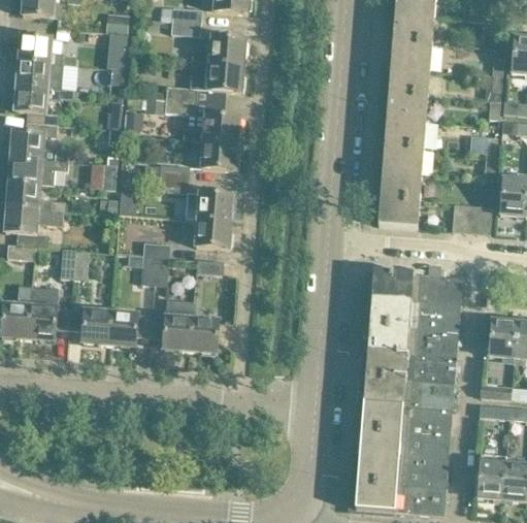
[(52,18),(53,0),(23,0),(22,14),(52,18)]
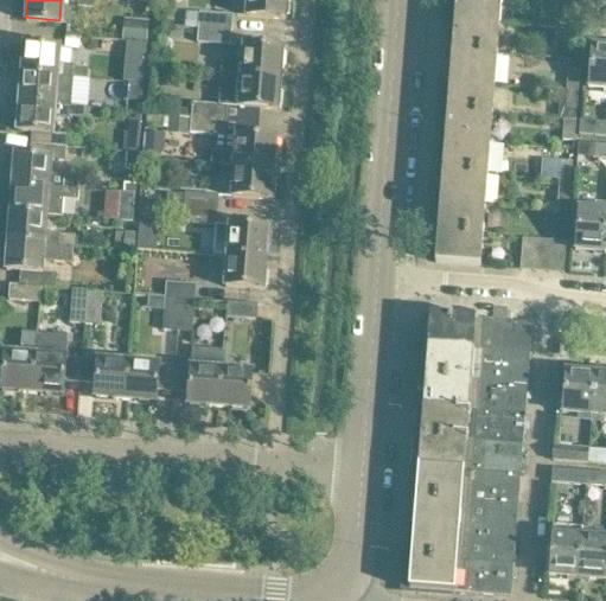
[(284,16),(285,0),(247,0),(246,13),(284,16)]
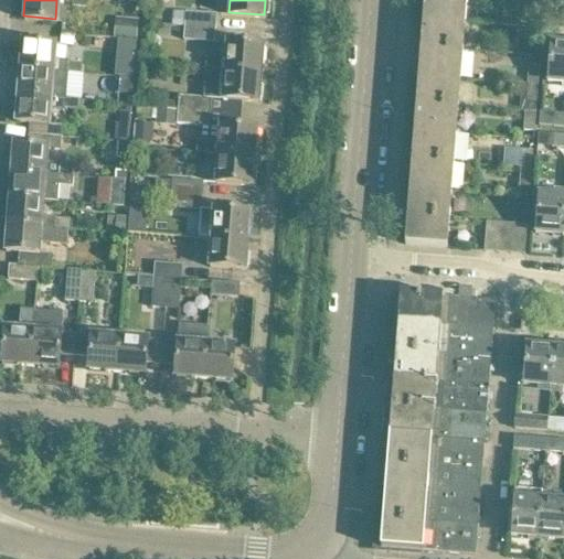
[(464,18),(466,0),(423,0),(422,14),(464,18)]
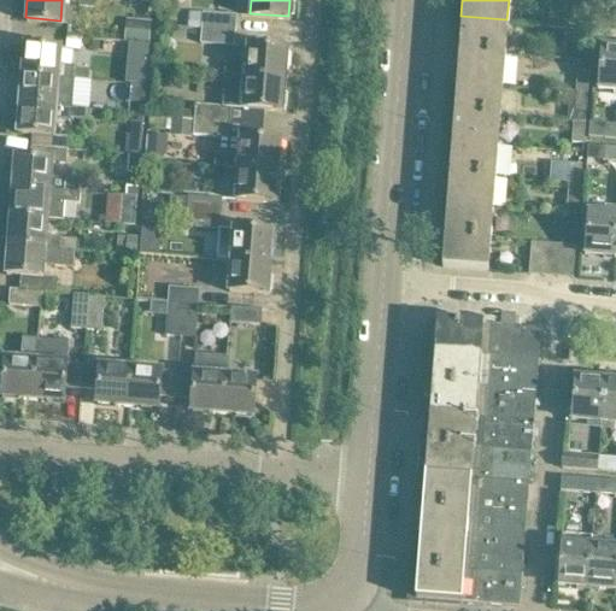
[(562,24),(564,0),(549,0),(547,23),(562,24)]
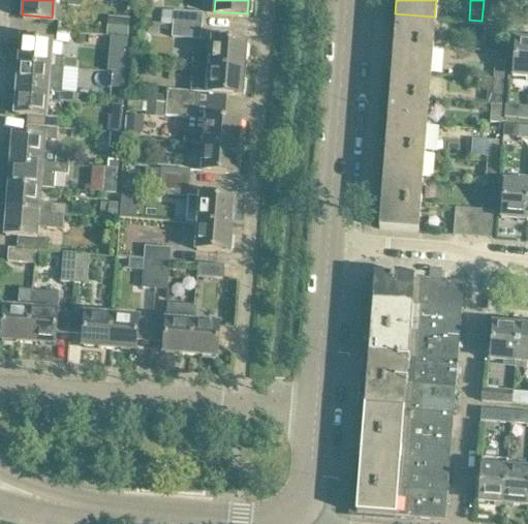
[(494,22),(496,0),(484,0),(482,21),(494,22)]
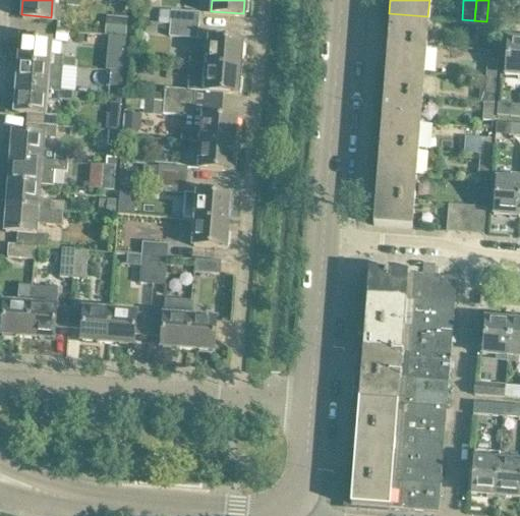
[(499,22),(501,0),(488,0),(486,21),(499,22)]
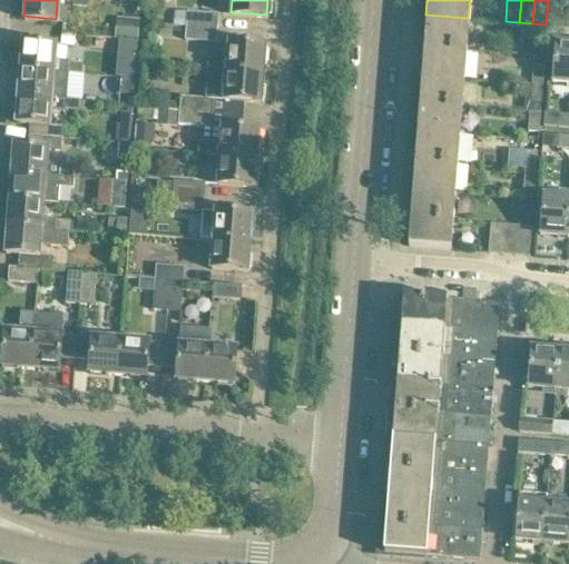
[(214,26),(215,11),(185,9),(184,23),(214,26)]
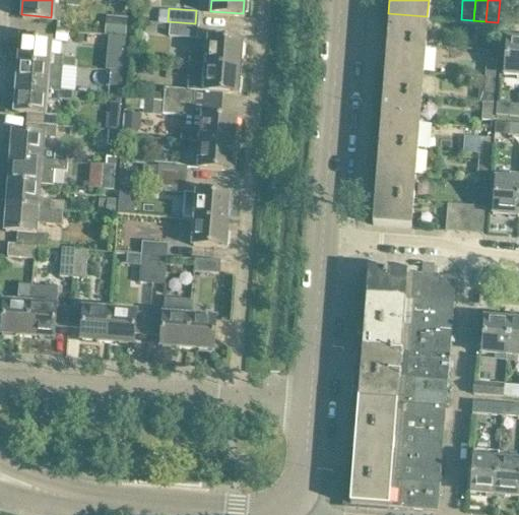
[(425,43),(427,16),(388,13),(386,40),(425,43)]
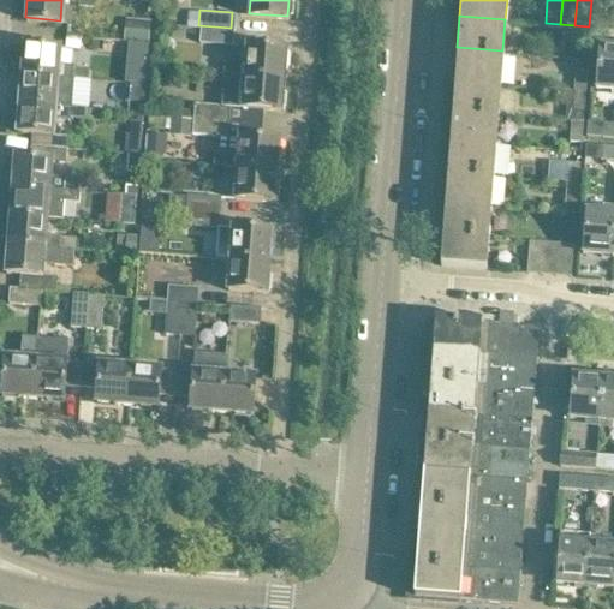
[(231,42),(231,28),(198,25),(197,40),(231,42)]
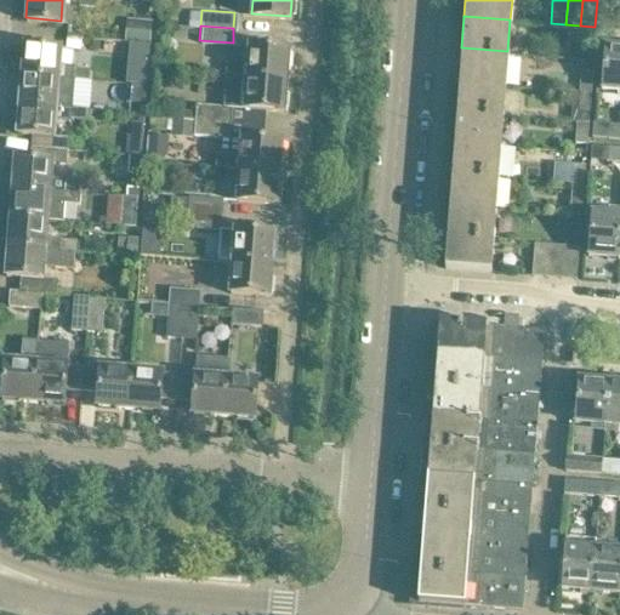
[(73,63),(57,62),(58,45),(24,41),(22,72),(72,75),(86,77),(87,66),(73,66),(73,63)]
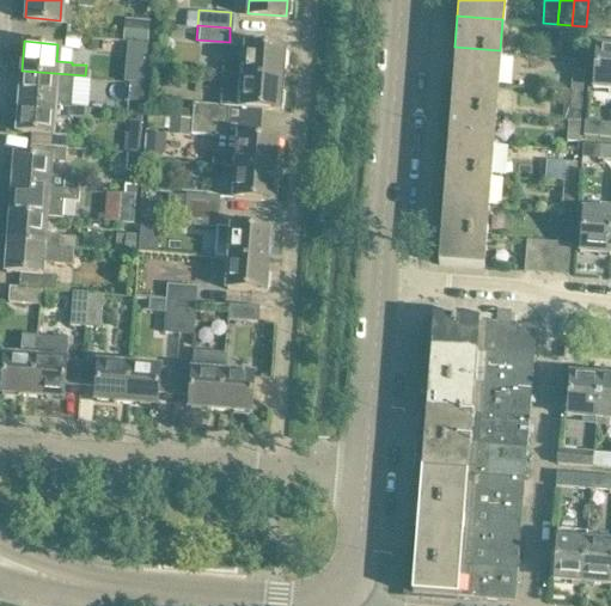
[(281,77),(283,46),(245,42),(244,59),(222,56),(222,72),(281,77)]
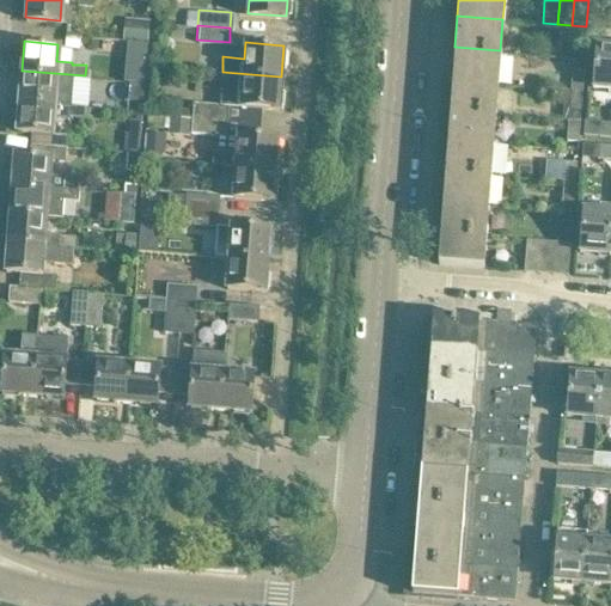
[(610,85),(610,42),(596,42),(592,85),(610,85)]
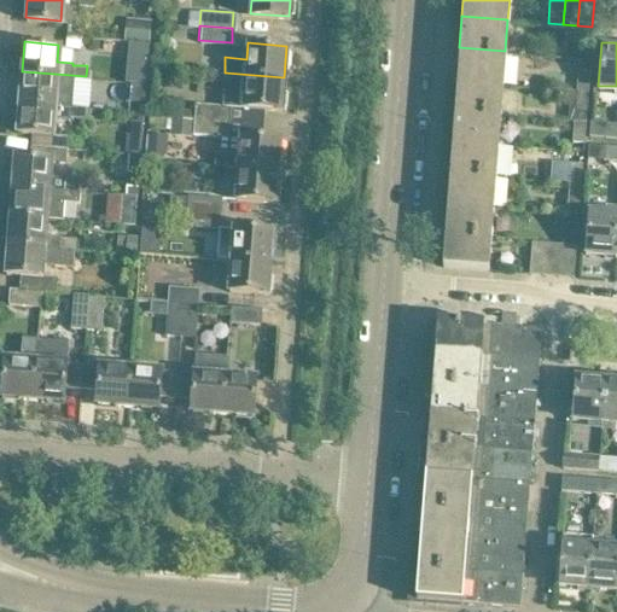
[(127,62),(124,83),(146,85),(149,45),(135,45),(134,62),(127,62)]
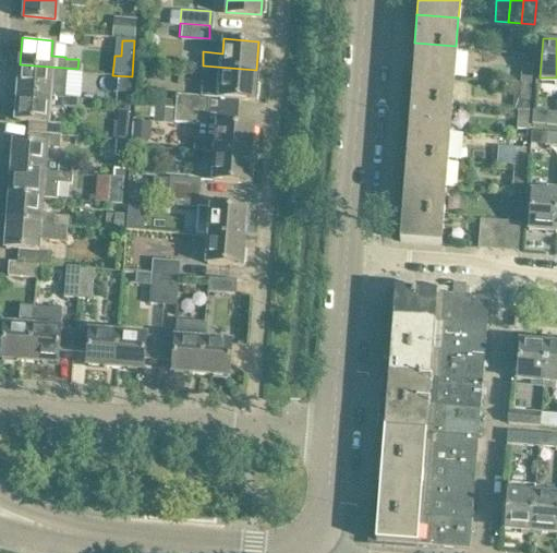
[(453,73),(456,46),(414,43),(412,70),(453,73)]
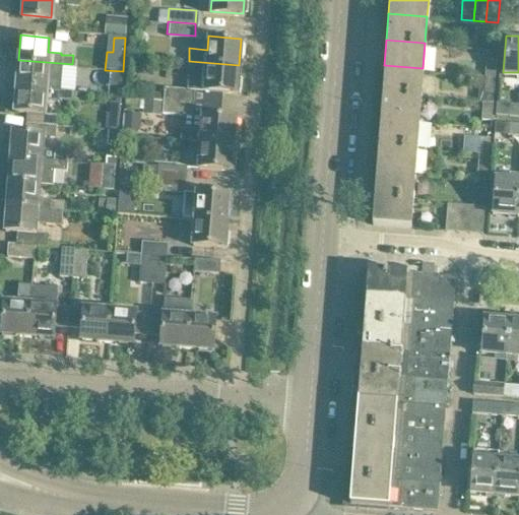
[(494,74),(496,58),(485,57),(484,74),(494,74)]
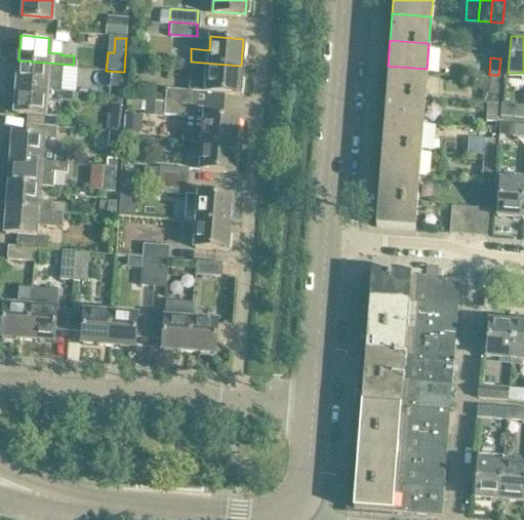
[(58,89),(61,64),(18,61),(16,85),(58,89)]
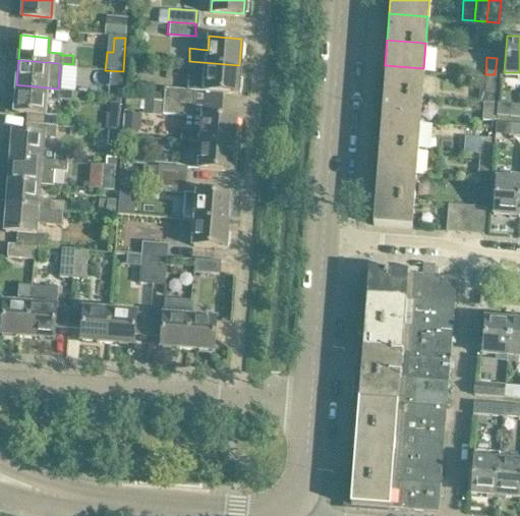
[(239,65),(189,61),(188,61),(188,63),(188,64),(188,73),(203,74),(203,75),(206,75),(205,89),(237,92),(239,65)]
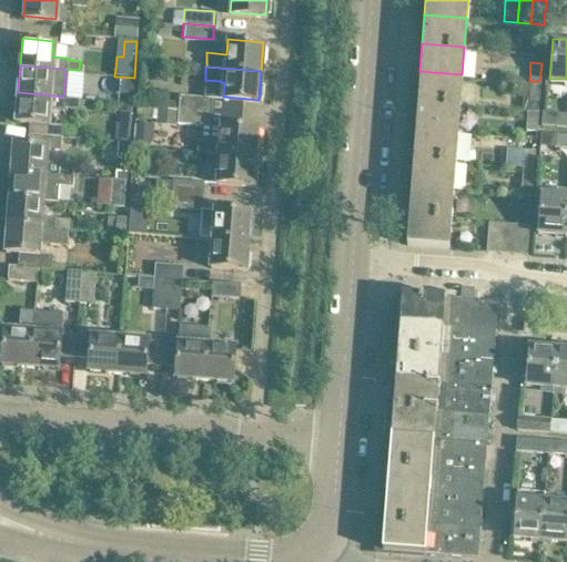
[(459,103),(462,74),(419,71),(417,100),(459,103)]
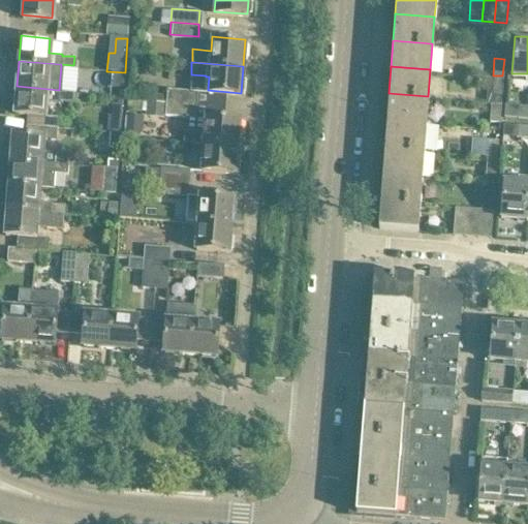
[(131,92),(131,74),(105,74),(105,92),(131,92)]
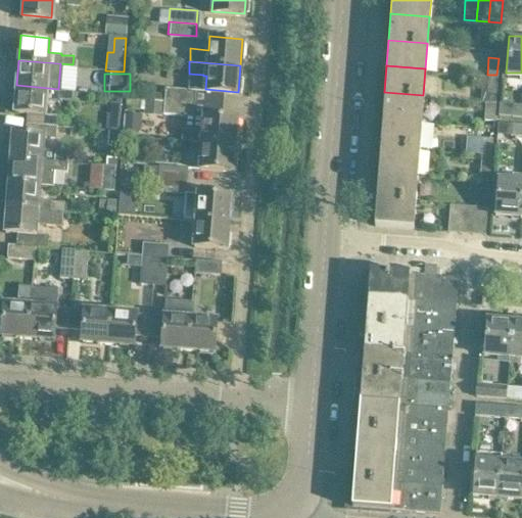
[(495,92),(496,75),(487,75),(485,91),(495,92)]
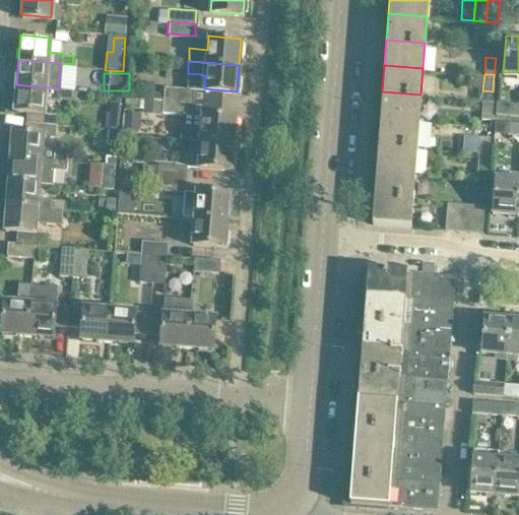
[(73,89),(58,88),(16,84),(14,109),(26,110),(25,121),(55,124),(56,112),(44,111),(45,98),(57,99),(58,97),(72,98),(73,89)]
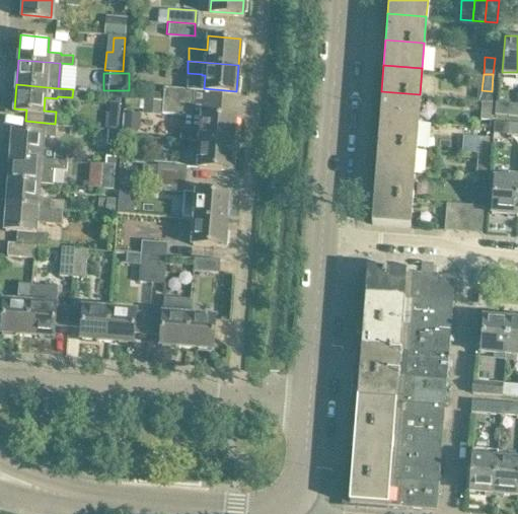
[(190,100),(191,88),(162,86),(161,98),(190,100)]
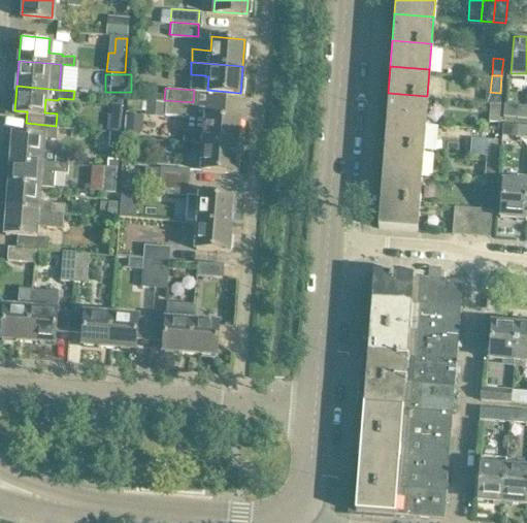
[(425,122),(427,96),(388,93),(386,119),(425,122)]
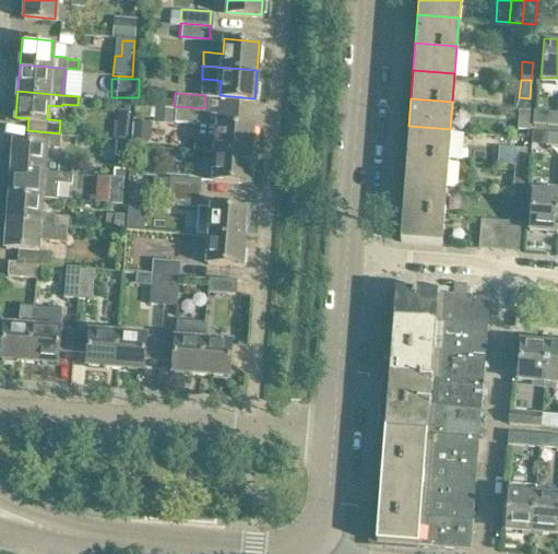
[(250,153),(252,125),(203,120),(204,108),(174,106),(173,119),(196,120),(193,149),(215,150),(250,153)]
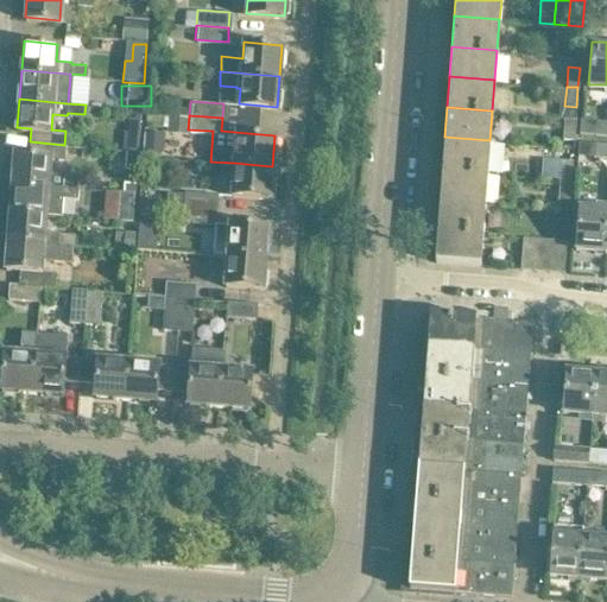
[(574,137),(575,118),(564,116),(562,137),(574,137)]
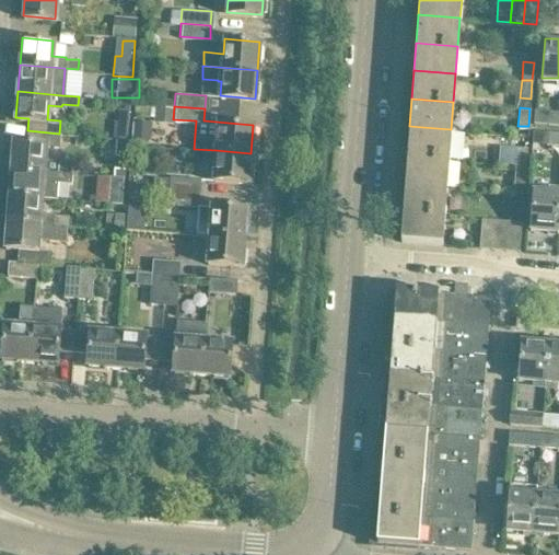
[(132,141),(138,112),(124,110),(119,139),(132,141)]
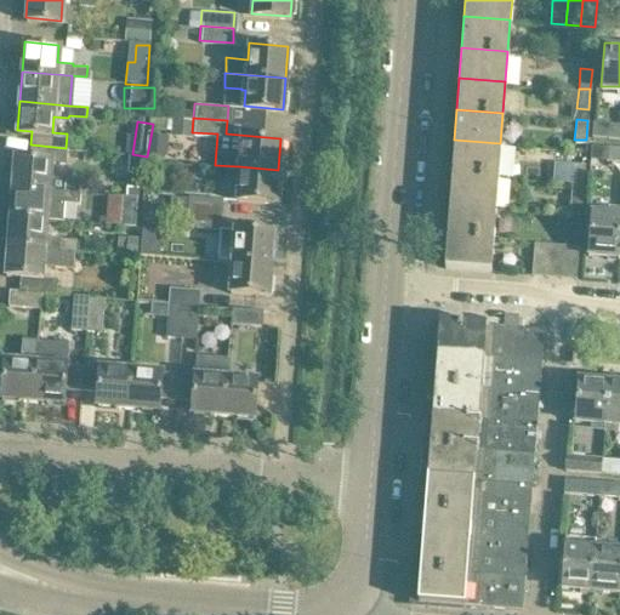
[(619,135),(619,121),(609,121),(608,135),(619,135)]
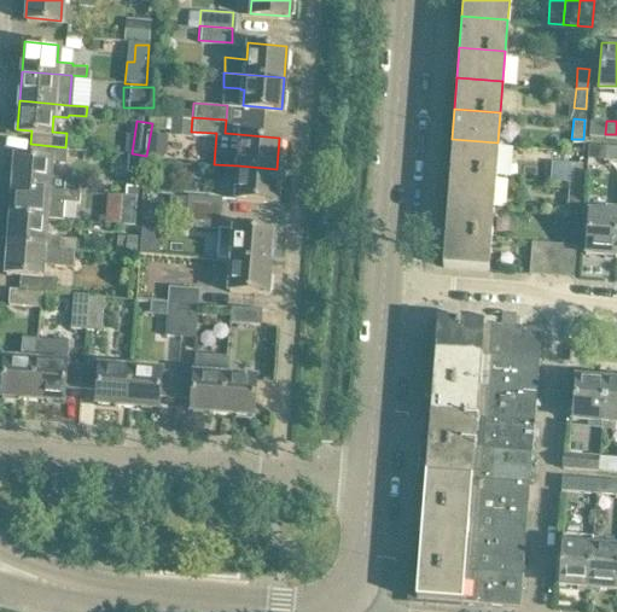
[(172,156),(172,135),(152,135),(152,156),(172,156)]
